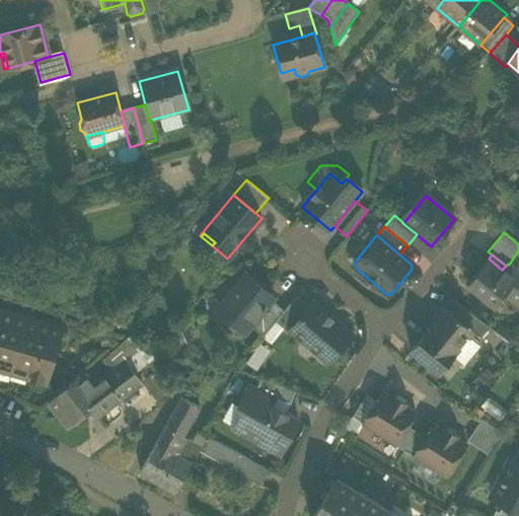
[(508,264),(506,266),(502,270),(489,259),(467,284),(496,307),(506,295),(518,305),(518,273),(509,266),(509,265),(508,264)]
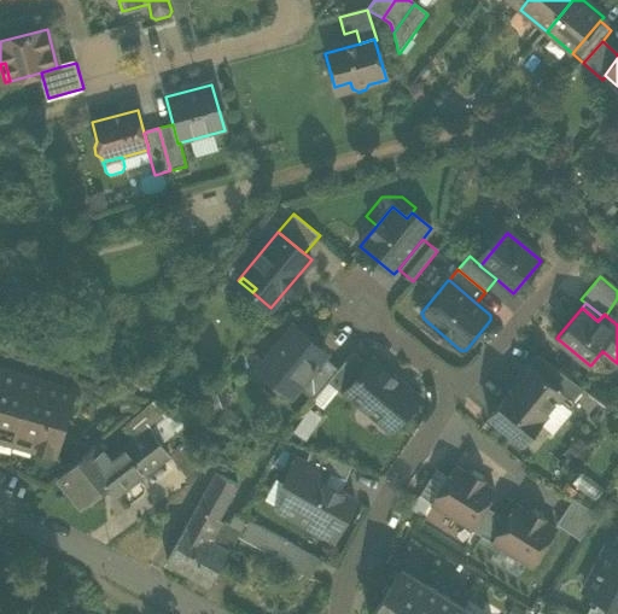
[(268,378),(291,397),(298,387),(324,357),(326,354),(293,326),(264,361),(274,369),(268,378)]
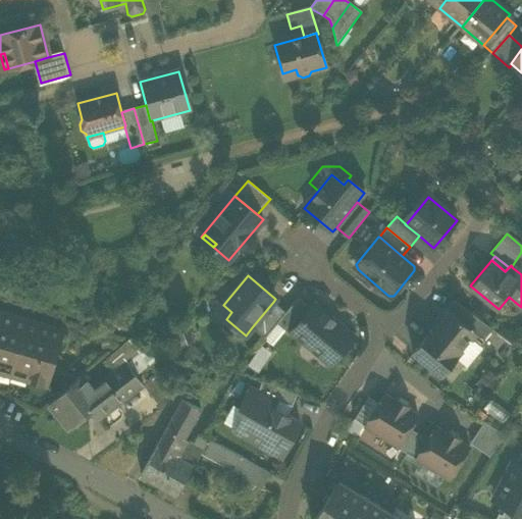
[(298,298),(285,313),(277,323),(291,333),(292,332),(292,331),(311,308),(298,298)]
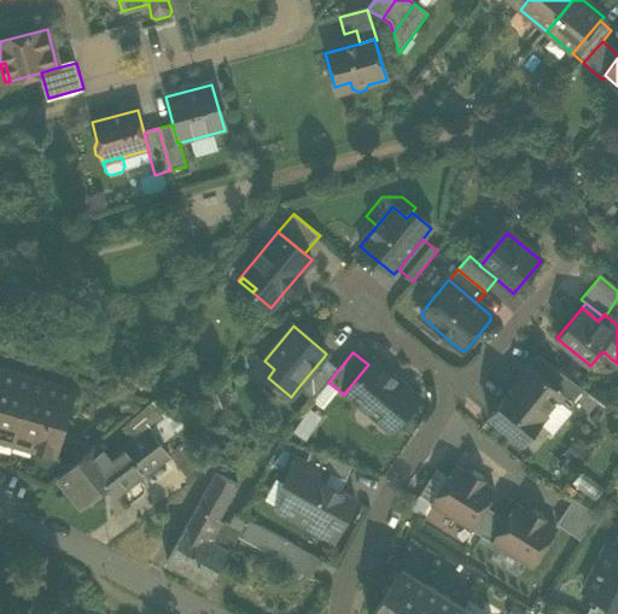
[(314,399),(328,382),(338,370),(324,357),(298,387),(314,399)]
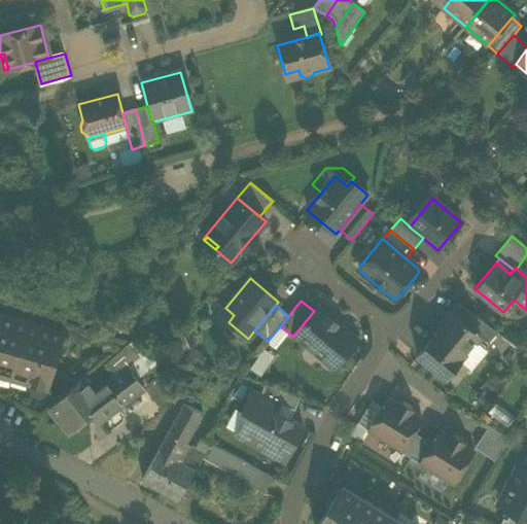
[(475,340),(485,347),(486,346),(496,333),(458,305),(451,313),(467,325),(464,329),(477,339),(475,340)]
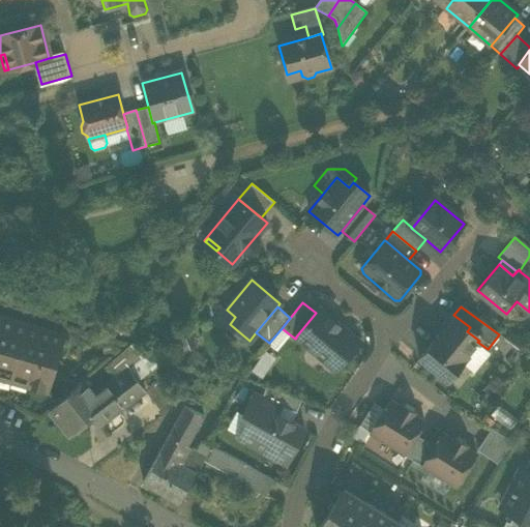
[(296,338),(330,366),(343,351),(348,355),(359,342),(320,309),(316,313),(296,337),(296,338)]
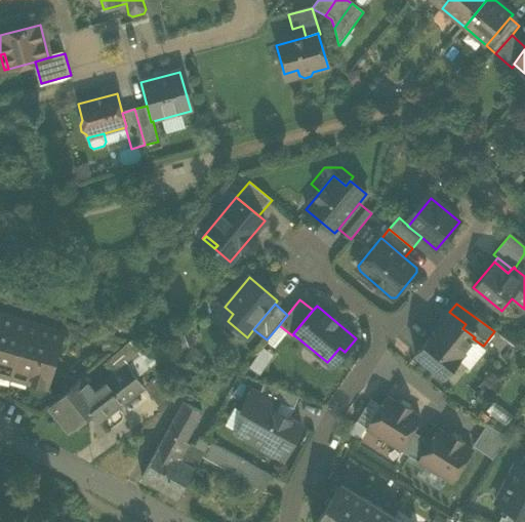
[(416,355),(441,376),(473,338),(475,337),(462,328),(466,324),(449,312),(431,333),(434,335),(416,355)]
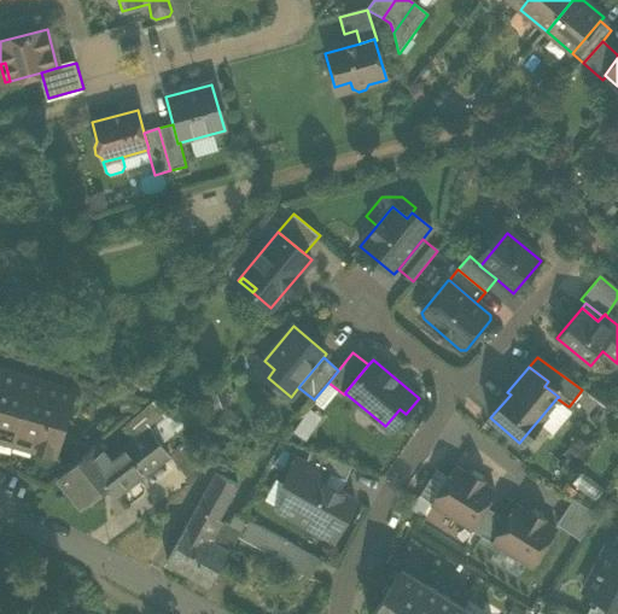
[(0,439),(13,444),(33,379),(0,369),(0,439)]
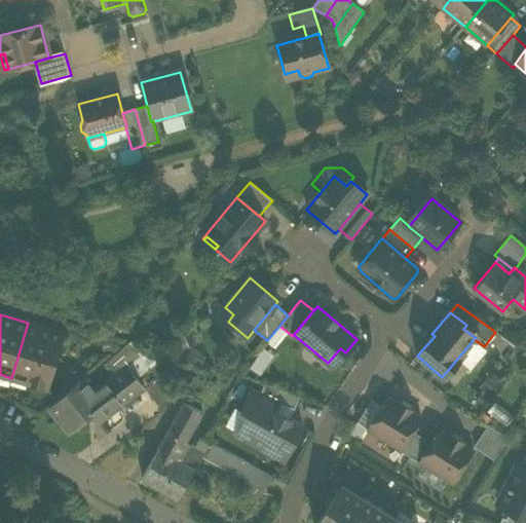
[(64,334),(28,323),(11,378),(47,389),(64,334)]
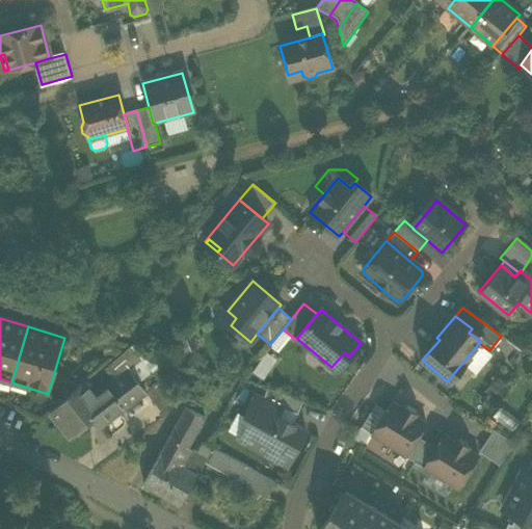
[(130,370),(138,380),(158,367),(148,349),(133,345),(109,365),(120,378),(130,370)]
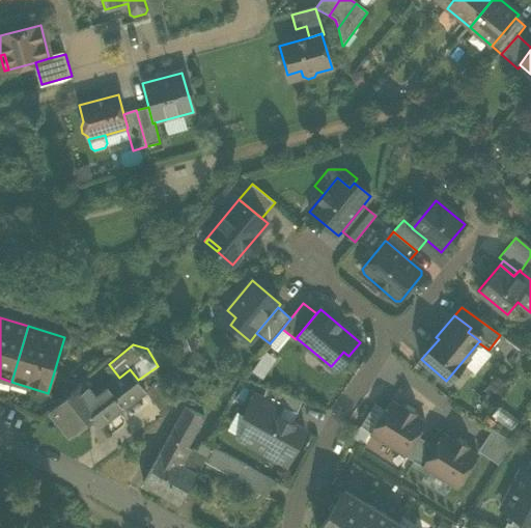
[(51,413),(71,436),(95,417),(101,423),(145,390),(138,380),(130,369),(119,378),(96,395),(86,383),(51,413)]
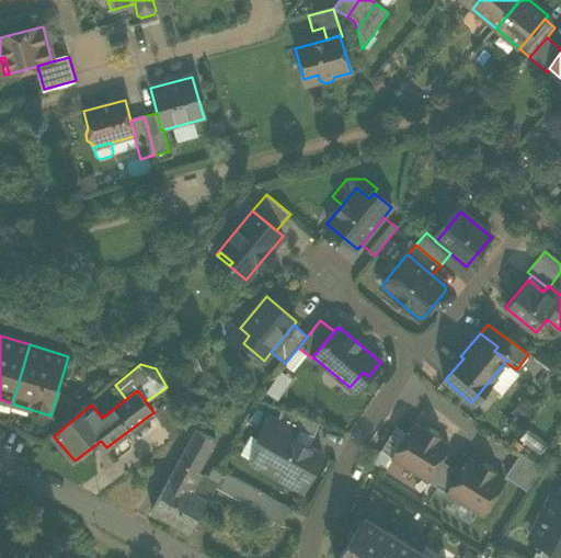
[(153,412),(163,425),(186,408),(178,395),(153,412)]
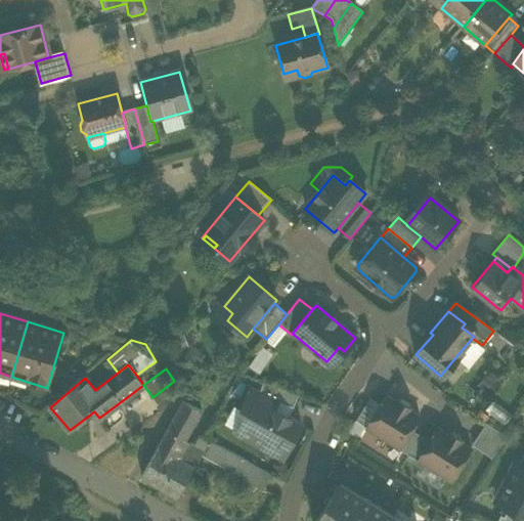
[(153,397),(161,408),(183,392),(174,381),(153,397)]
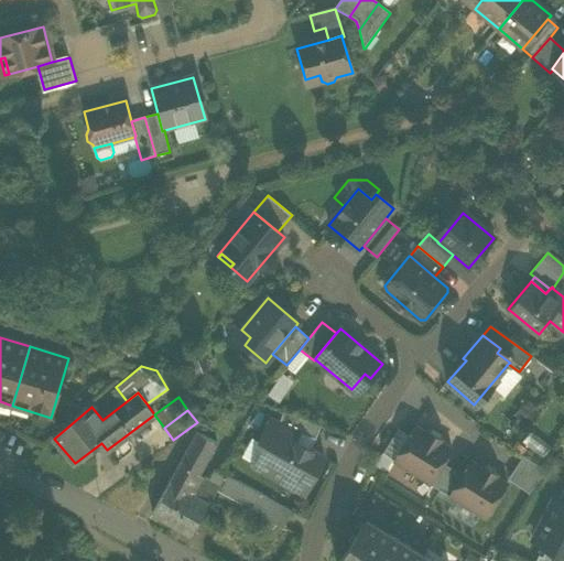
[(299,433),(315,440),(321,425),(283,412),(279,424),(297,435),(299,433)]
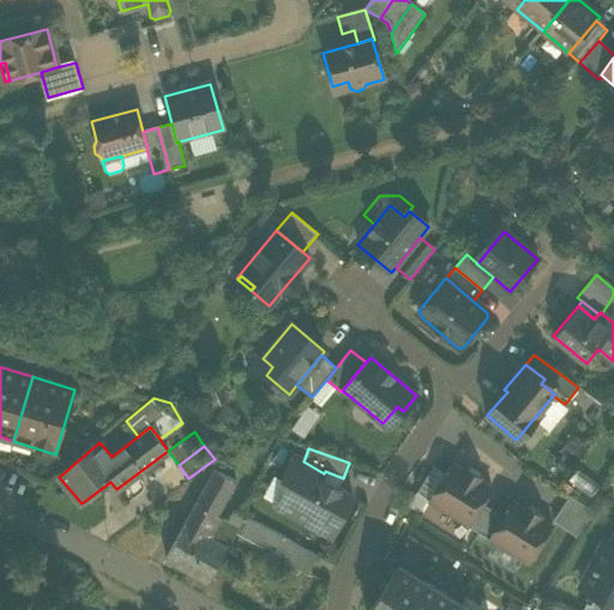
[(313,520),(335,532),(353,499),(320,481),(324,473),(304,461),(295,457),(282,481),(289,485),(277,507),(311,526),(313,520)]
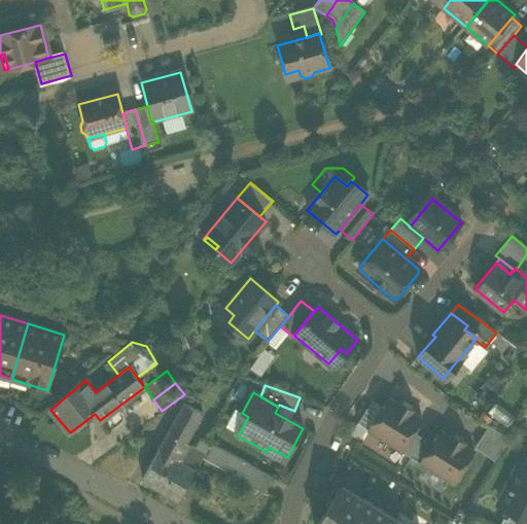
[(367,430),(402,452),(422,420),(411,414),(413,411),(399,403),(398,406),(388,398),(383,407),(367,430)]
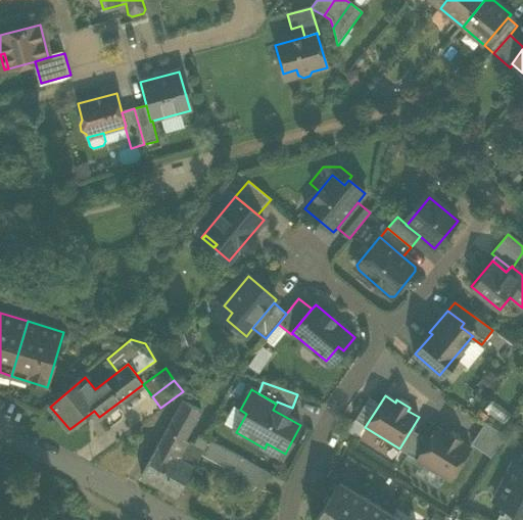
[(354,421),(365,427),(380,404),(370,397),(354,421)]
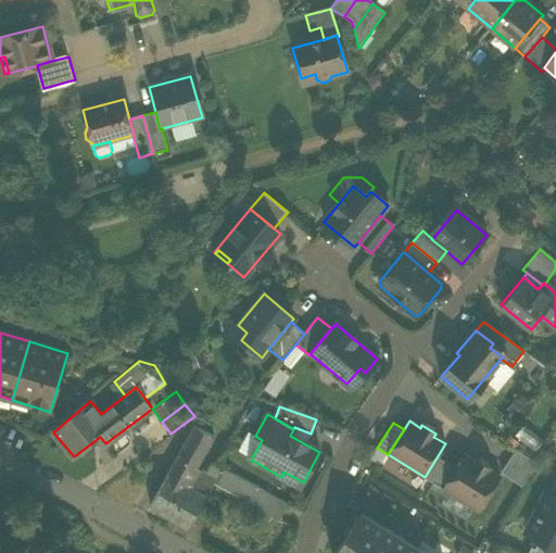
[(194,427),(168,475),(189,488),(192,490),(202,473),(196,469),(214,438),(194,427)]
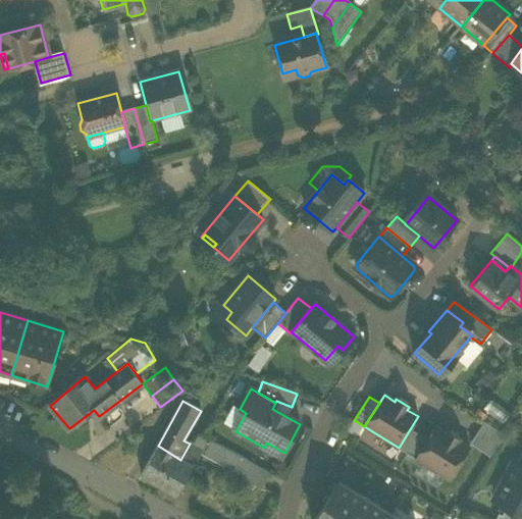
[(472,446),(490,458),(504,435),(500,432),(485,423),(472,446)]
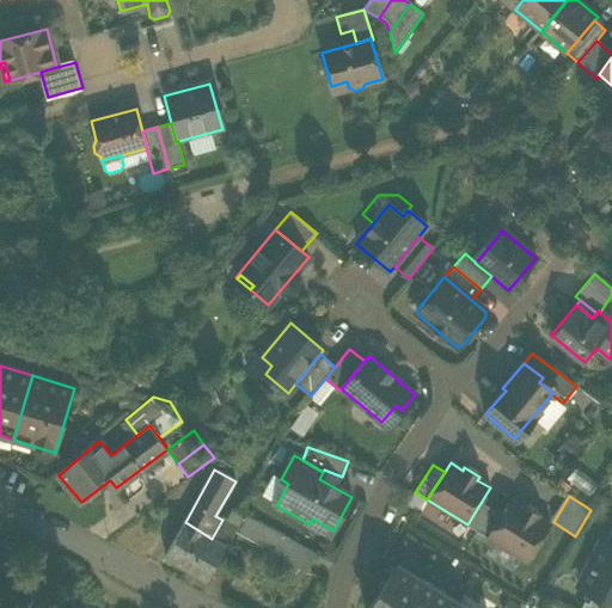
[(488,538),(527,562),(550,526),(538,517),(539,515),(525,505),(522,508),(510,501),(488,538)]
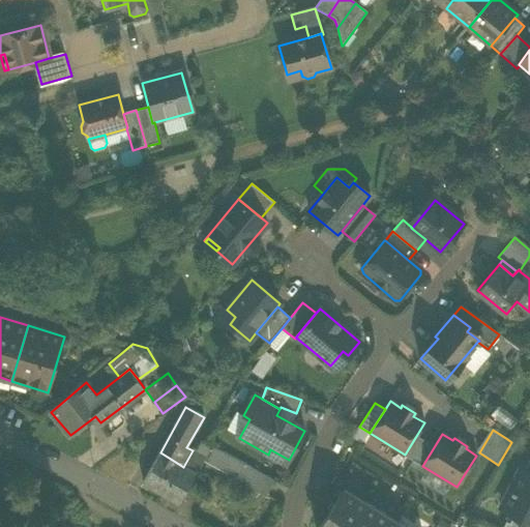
[(201,443),(196,451),(206,457),(211,448),(210,448),(201,443)]
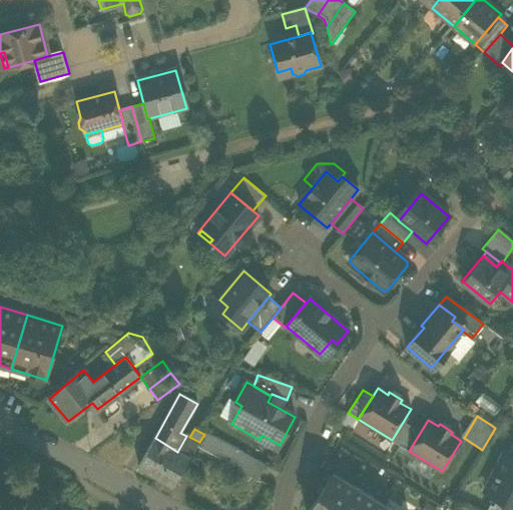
[(204,432),(203,434),(204,434),(199,442),(197,446),(219,458),(226,444),(204,432)]
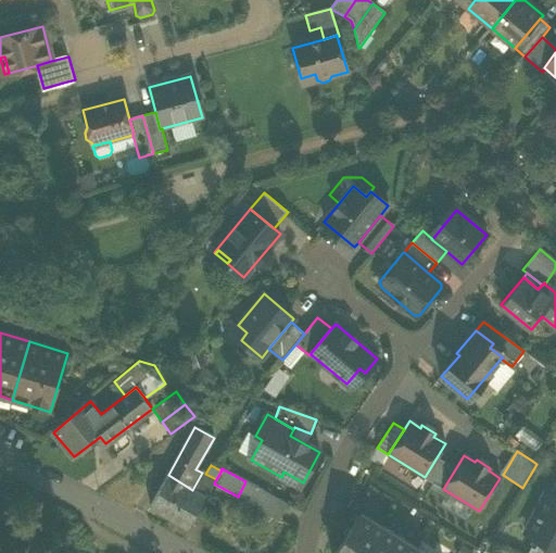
[(214,484),(216,479),(205,474),(203,472),(202,473),(192,490),(189,488),(172,519),(189,529),(206,498),(214,484)]
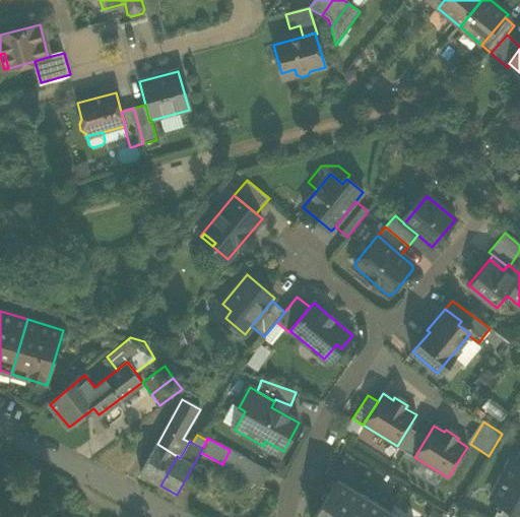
[(160,486),(177,456),(157,444),(140,474),(160,486)]
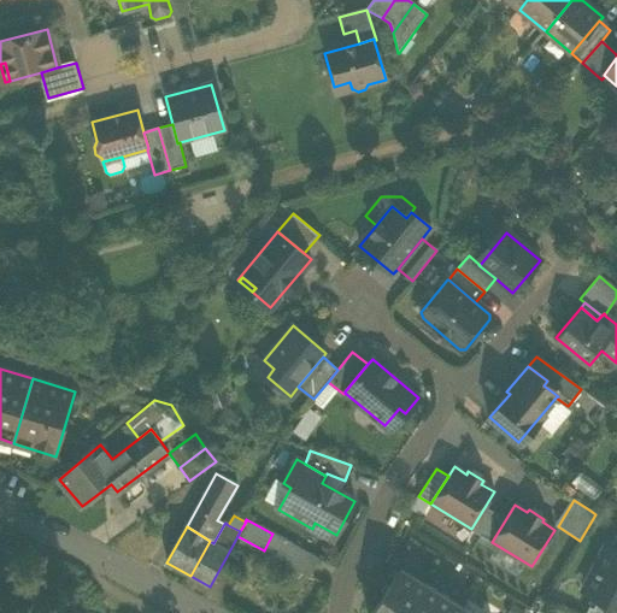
[(264,550),(288,564),(297,548),(272,534),(264,550)]
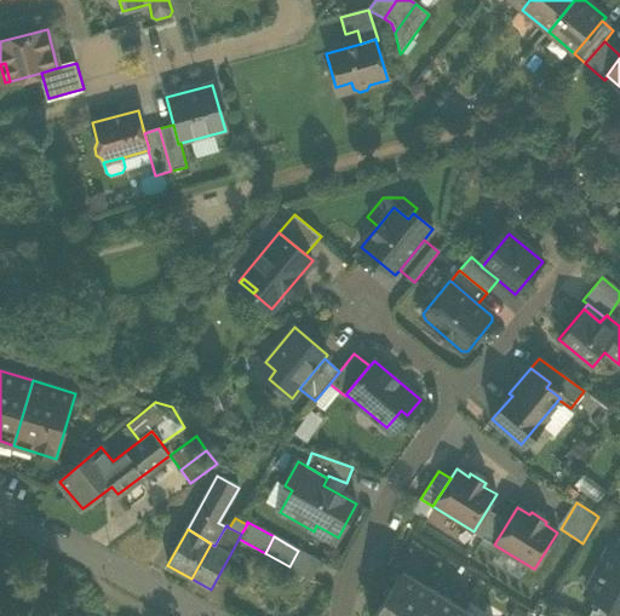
[(290,566),(311,580),(321,563),(298,551),(290,566)]
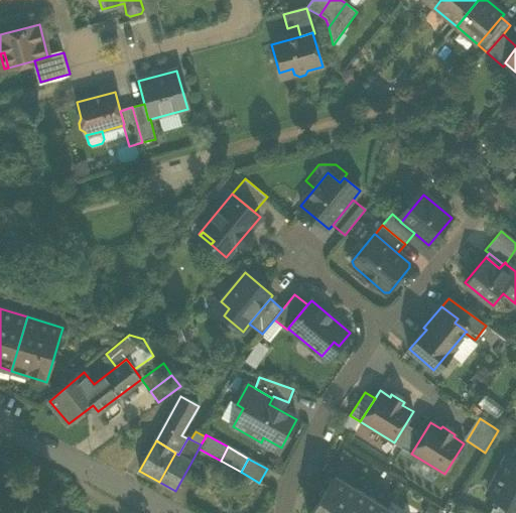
[(515,463),(507,459),(497,481),(502,483),(494,498),(500,501),(515,508),(515,463)]
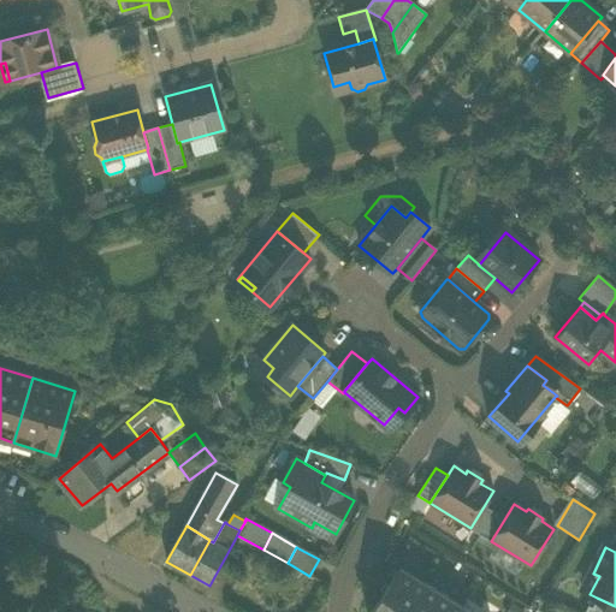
[(468,611),(400,569),(394,578),(372,611),(468,611)]
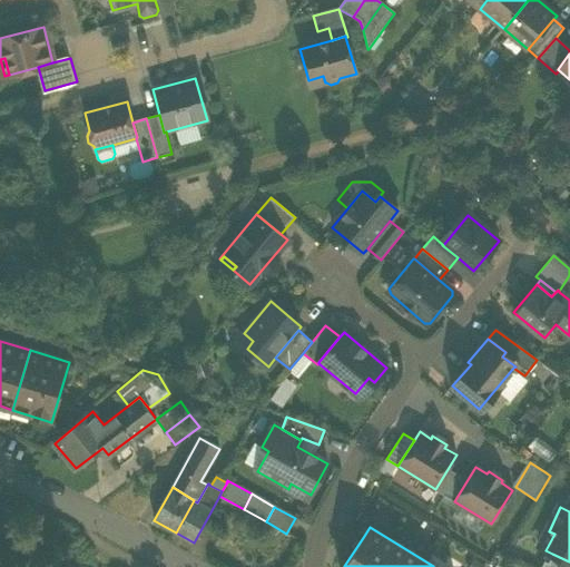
[(540,547),(546,550),(554,534),(549,531),(540,547)]
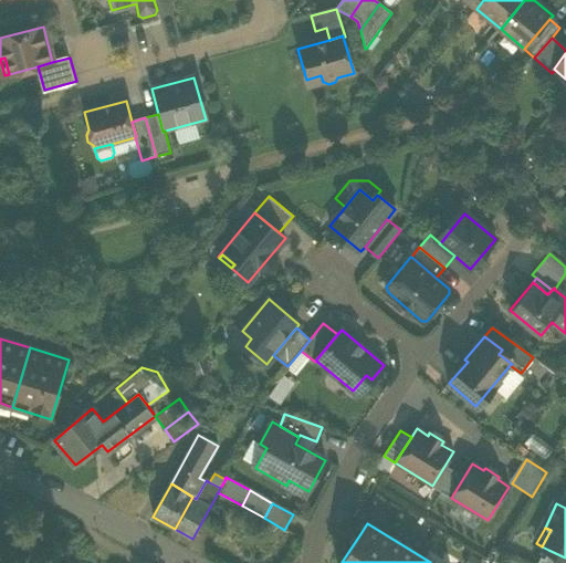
[(565,562),(565,558),(548,550),(544,559),(541,558),(537,562),(565,562)]
